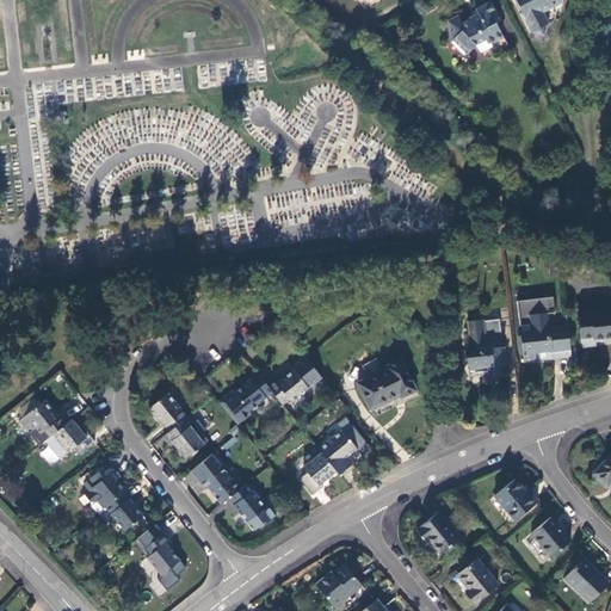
[(514,0),(520,11),(524,8),(528,18),(525,19),(531,31),(543,35),(548,23),(542,12),(561,2),(559,0),(514,0)]
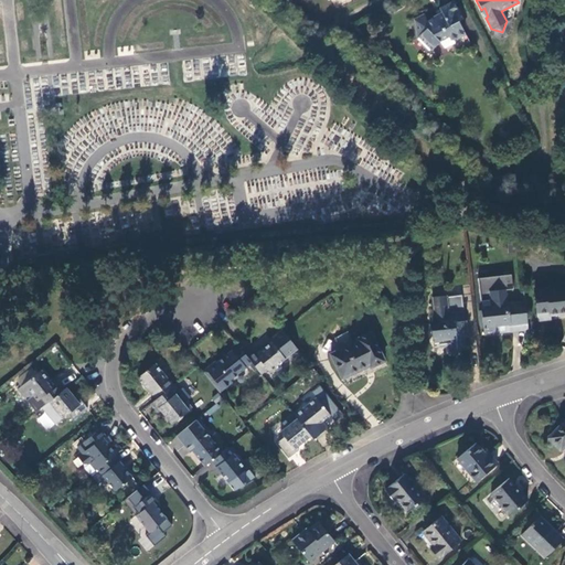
[(451,40),(452,40),(465,33),(458,21),(459,14),(452,1),(440,8),(443,13),(428,21),(425,16),(415,20),(418,39),(430,51),(435,48),(440,42),(449,38),(451,40)]
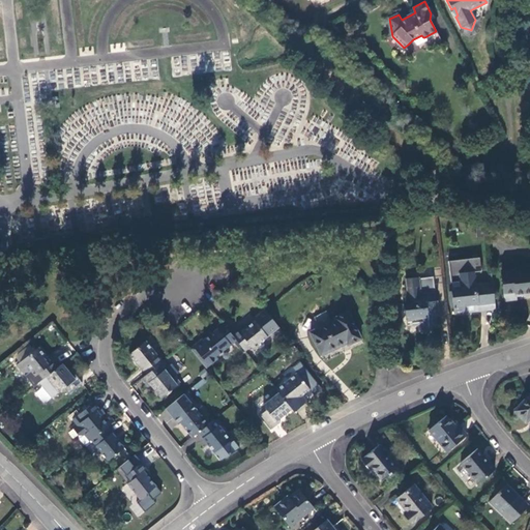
[(413,39),(408,45),(413,50),(417,46),(427,40),(424,37),(423,37),(421,35),(413,39)]
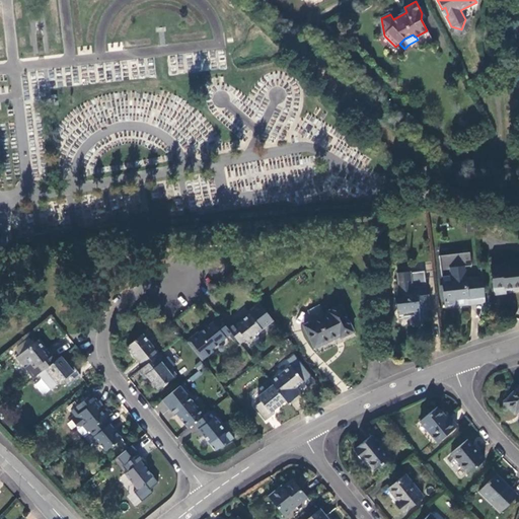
[(469,251),(438,254),(444,307),(467,304),(467,298),(475,297),(474,288),(483,287),(482,276),(465,278),(464,266),(470,265),(469,251)]
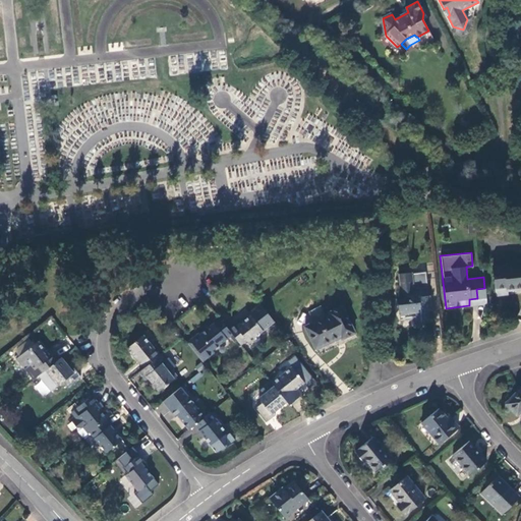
[(491,267),(495,289),(506,288),(506,290),(520,288),(520,264),(520,265),(507,266),(507,265),(505,265),(491,267)]
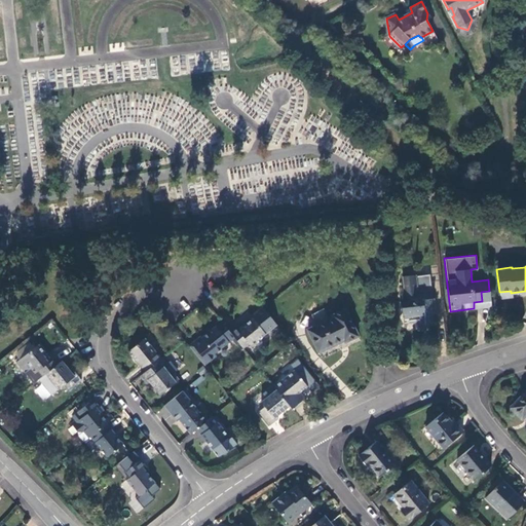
[(415,274),(402,275),(403,292),(405,292),(405,298),(402,298),(402,307),(401,307),(402,317),(413,316),(414,327),(417,329),(422,329),(424,326),(424,323),(431,323),(430,310),(435,310),(431,288),(430,289),(428,274),(415,275),(415,274)]
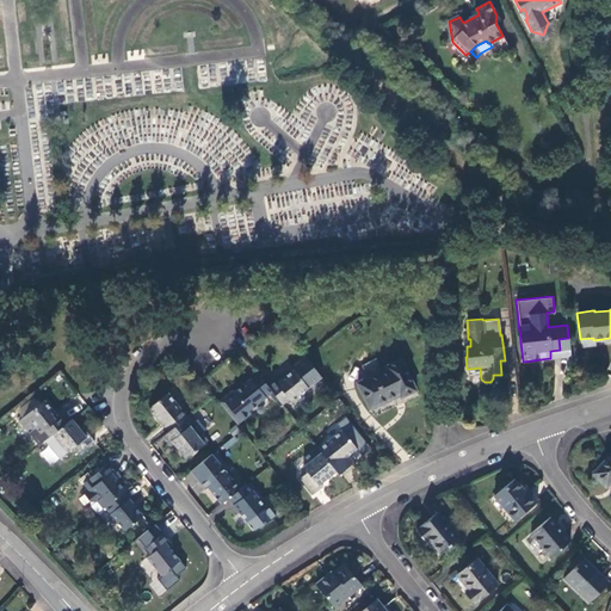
[(550,358),(571,356),(568,338),(559,339),(560,350),(550,351),(550,358)]
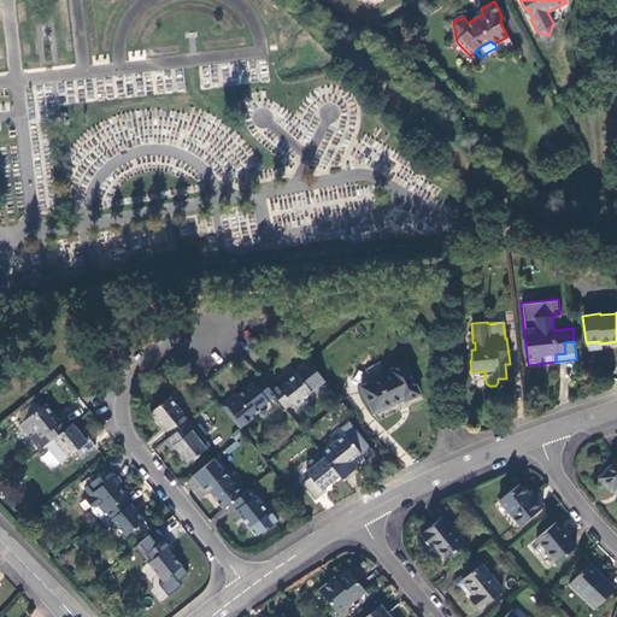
[(600,352),(599,344),(599,341),(586,342),(587,353),(600,352)]
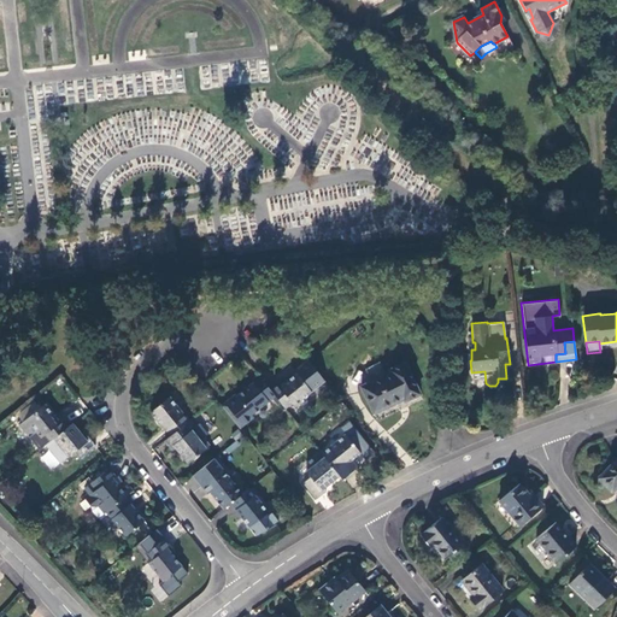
[(276,385),(269,389),(274,397),(283,409),(291,404),(293,406),(323,381),(306,359),(295,369),(294,372),(277,386),(276,385)]
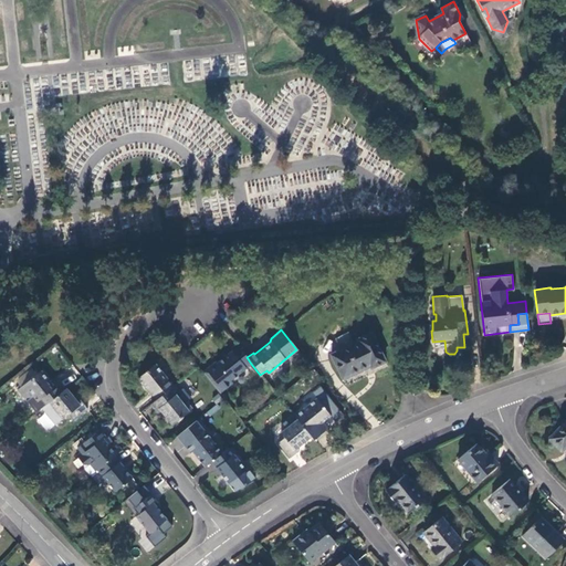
[(331,354),(343,379),(370,366),(371,368),(385,362),(371,333),(358,339),(359,341),(331,354)]
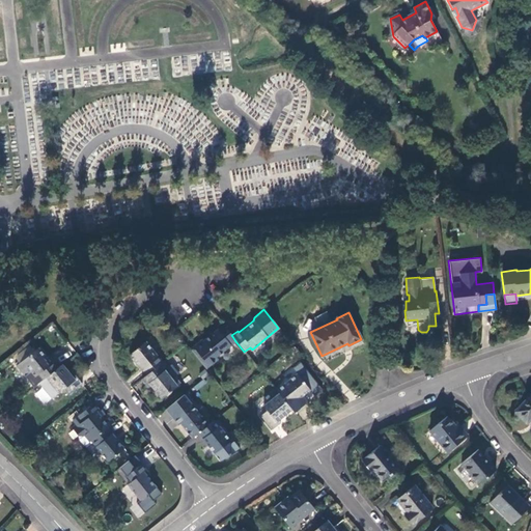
[(215,357),(235,341),(231,335),(223,325),(202,340),(201,339),(193,345),(193,348),(205,365),(208,366),(217,359),(215,357)]
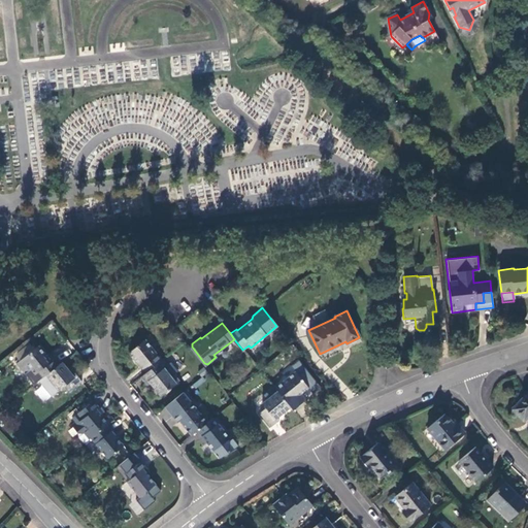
[(128,353),(143,373),(160,360),(143,340),(128,353)]
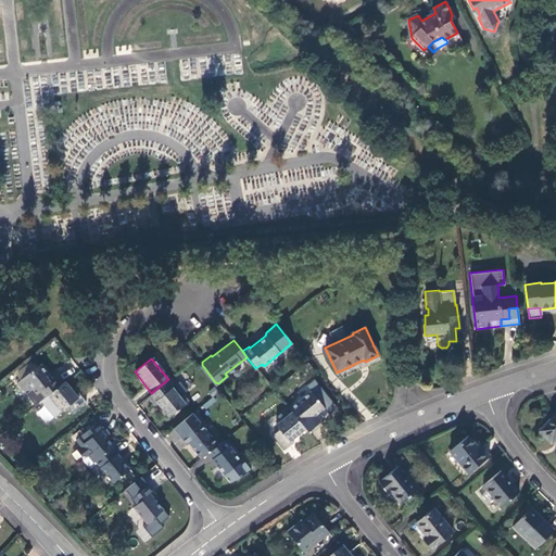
[(38,392),(43,399),(60,384),(54,378),(52,380),(39,365),(16,382),(25,393),(32,389),(36,394),(38,392)]
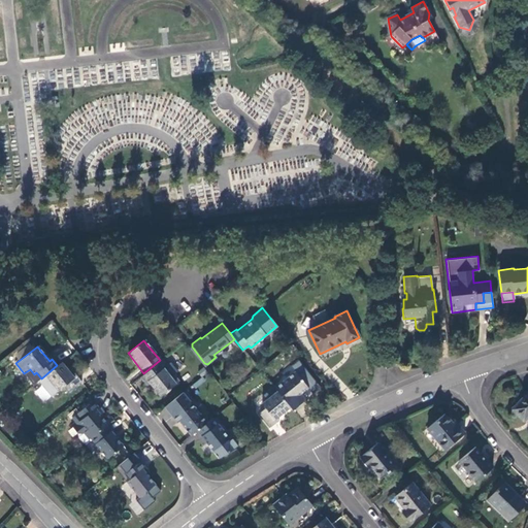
[(192,347),(190,350),(203,367),(207,364),(204,363),(192,347)]
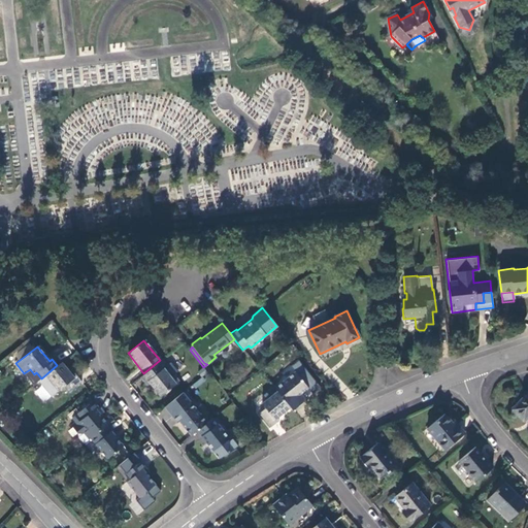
[(390,357),(382,361),(385,369),(393,365),(390,357)]
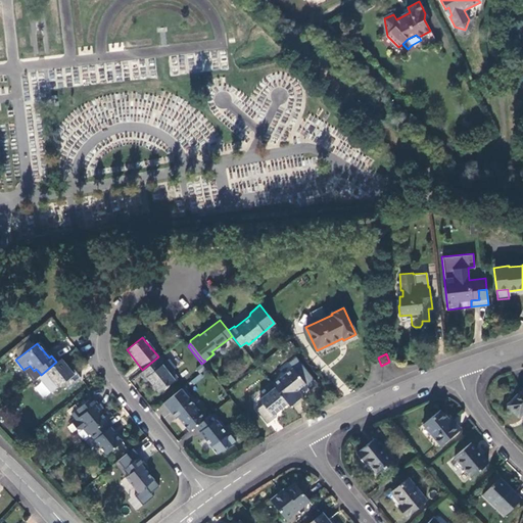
[(164,363),(159,357),(158,357),(142,370),(137,374),(144,382),(146,380),(157,393),(177,378),(172,372),(169,374),(161,366),(164,363)]
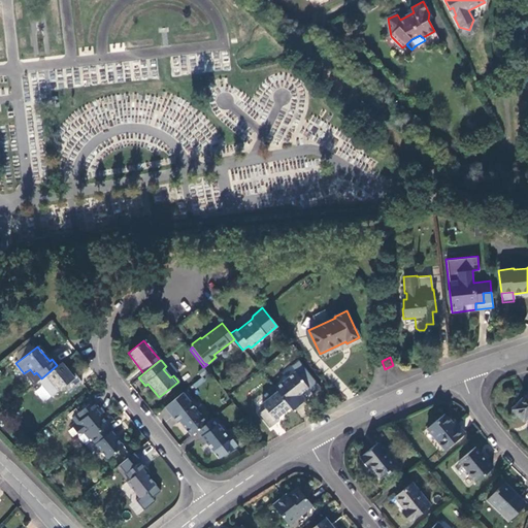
[(72,374),(61,362),(57,365),(41,378),(38,381),(51,396),(62,387),(67,393),(80,381),(74,373),(72,374)]
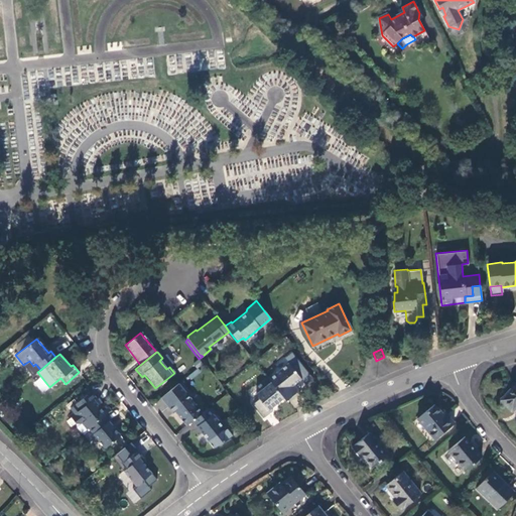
[(27,371),(33,366),(29,361),(23,365),(27,371)]
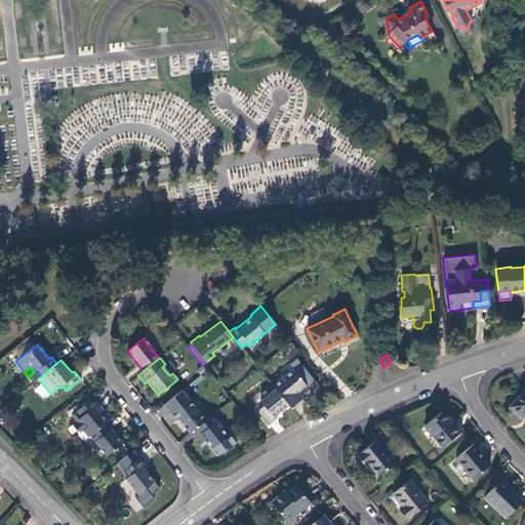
[(292,369),(272,386),(285,402),(306,386),(292,369)]
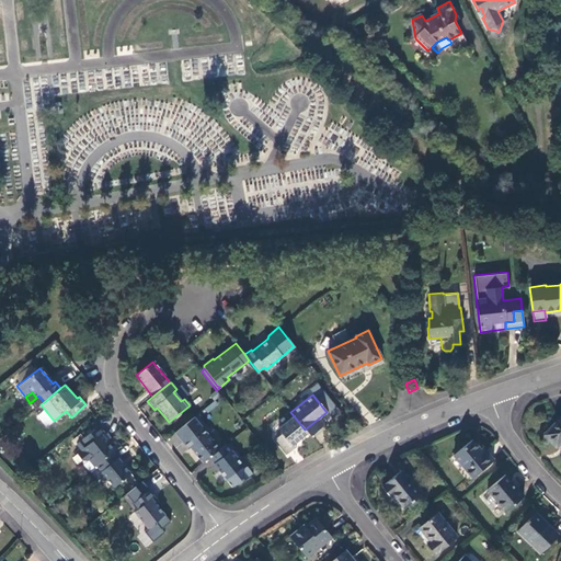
[(293,444),(307,433),(305,430),(290,412),(284,418),(286,421),(276,428),(281,434),(275,439),(287,454),(295,447),(293,444)]
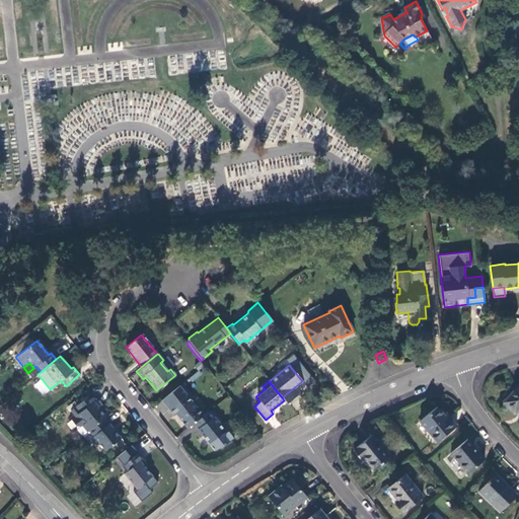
[(518,385),(503,402),(514,413),(518,406),(518,385)]
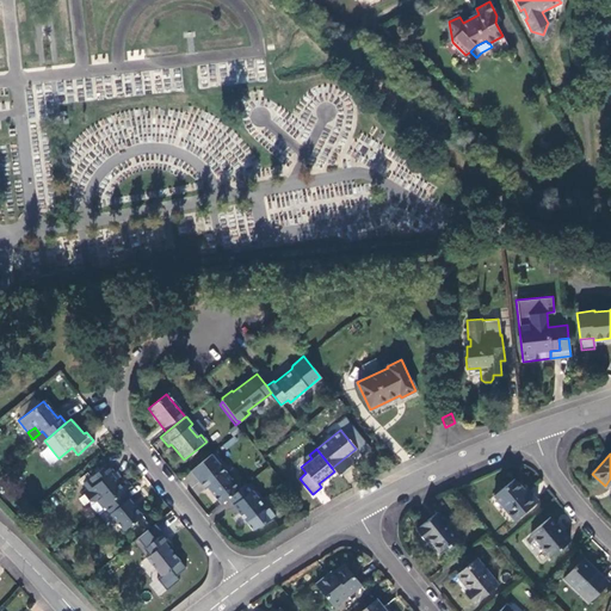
[(97,501),(103,508),(104,507),(123,493),(130,486),(122,476),(119,477),(116,481),(110,474),(112,473),(107,464),(82,483),(88,491),(84,494),(90,503),(94,503),(97,501)]
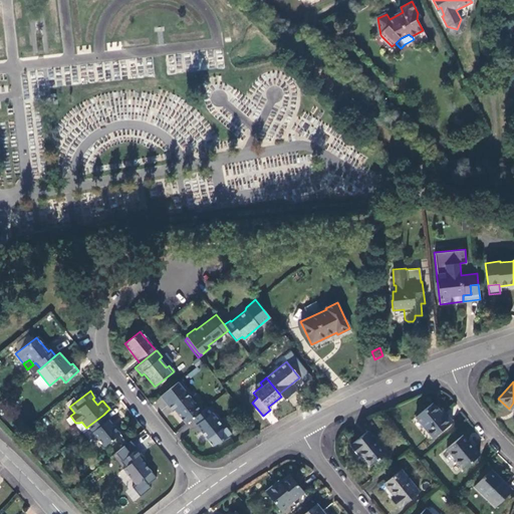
[(174,411),(185,425),(191,420),(200,412),(189,398),(187,400),(183,394),(166,407),(171,413),(174,411)]
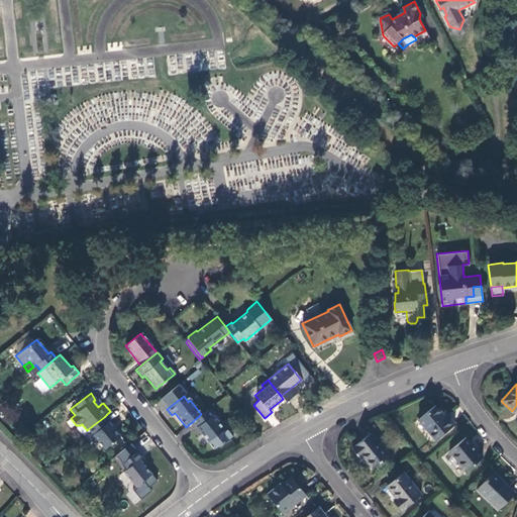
[(435,439),(453,424),(446,415),(444,417),(434,405),(418,420),(435,439)]
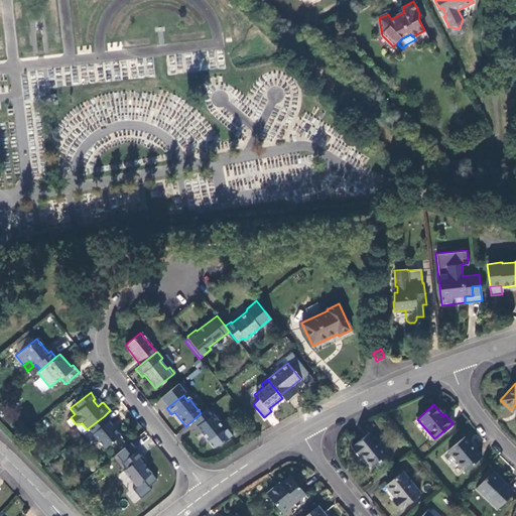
[(224,429),(207,409),(201,413),(191,421),(208,441),(224,429)]
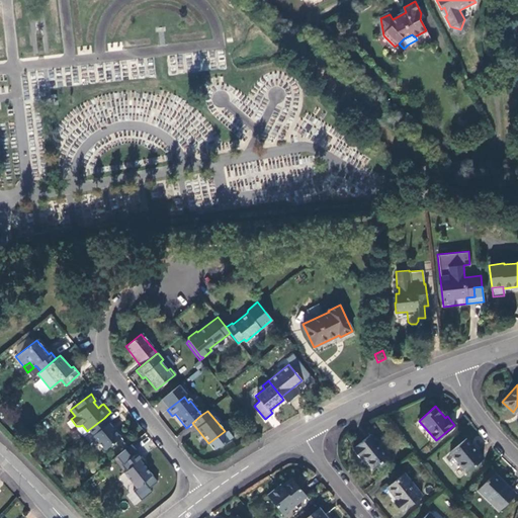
[(120,438),(104,418),(88,430),(104,450),(120,438)]
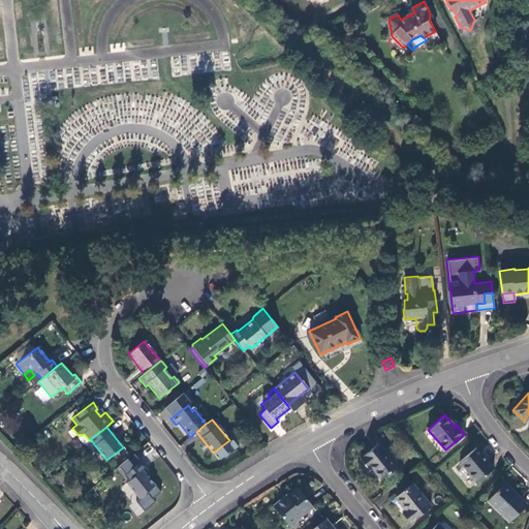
[(80,439),(84,444),(89,440),(84,434),(82,435),(80,439)]
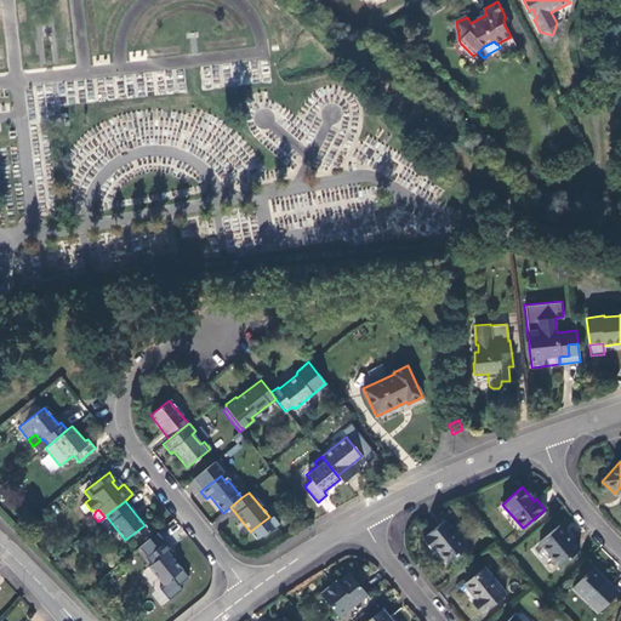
[(271,516),(269,517),(250,531),(256,540),(279,527),(271,516)]
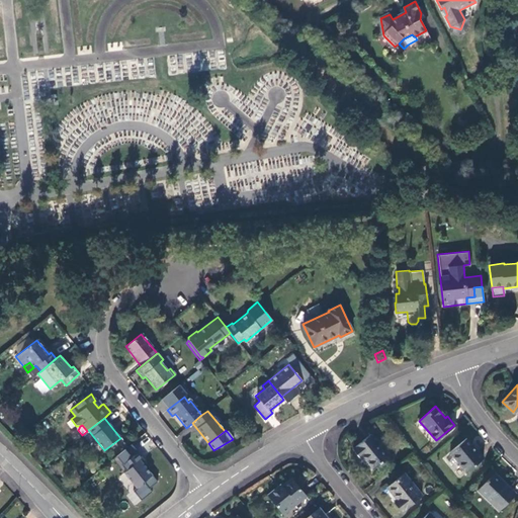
[(390,455),(370,433),(354,446),(355,447),(352,450),(359,458),(362,456),(373,469),(390,455)]
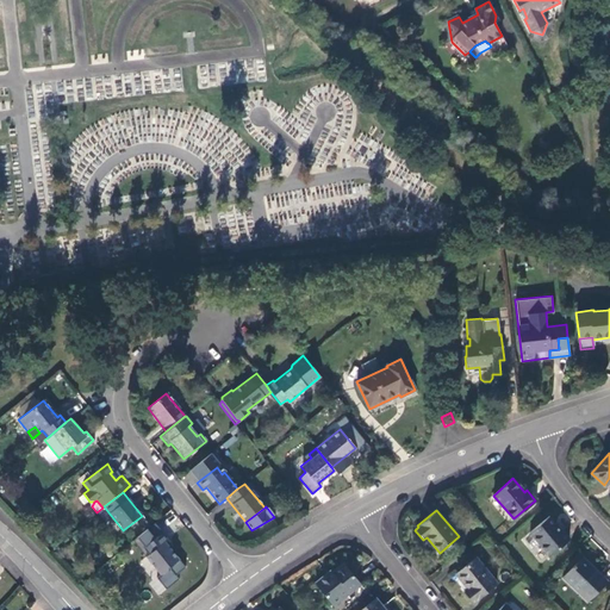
[(568,540),(549,517),(529,533),(548,555),(568,540)]
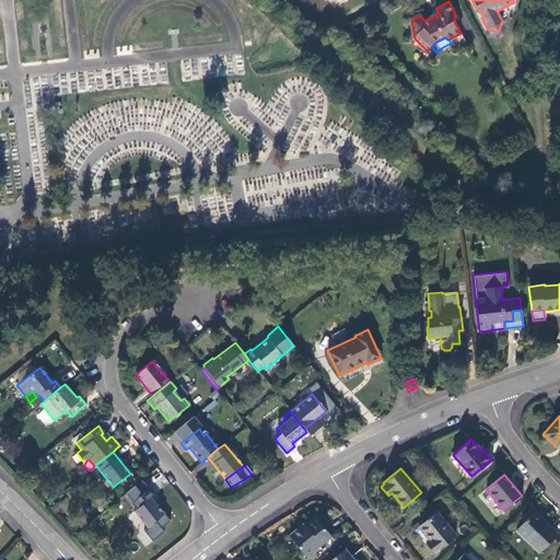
[(149,490),(130,504),(135,511),(133,512),(141,522),(138,524),(143,531),(163,514),(152,499),(153,497),(149,490)]
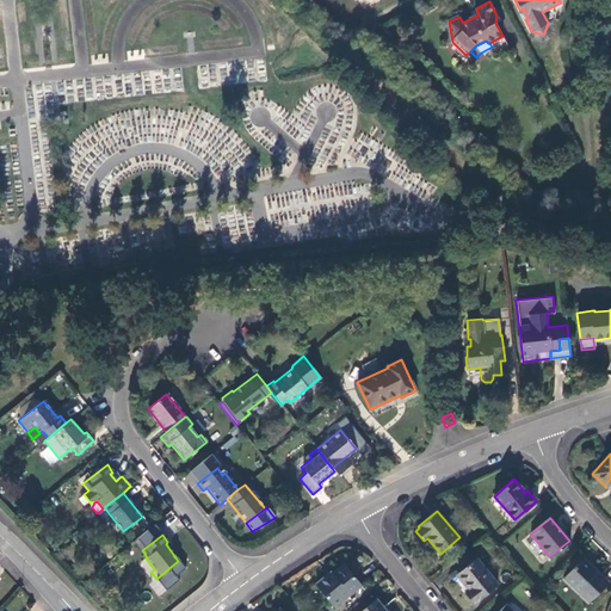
[(606,584),(582,557),(562,576),(588,602),(606,584)]
